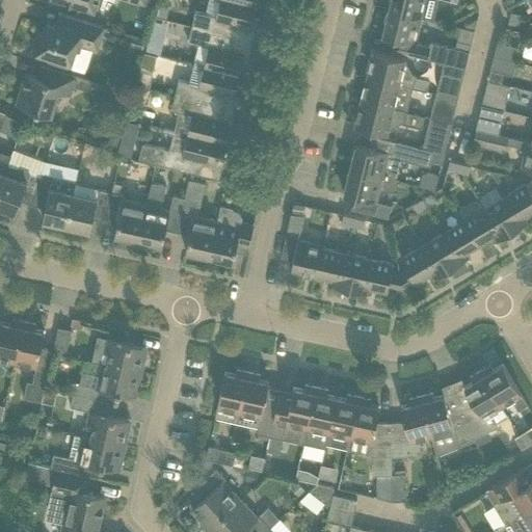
[(57,0),(70,4),(94,11),(97,0),(130,0),(144,4),(145,0),(57,0)]
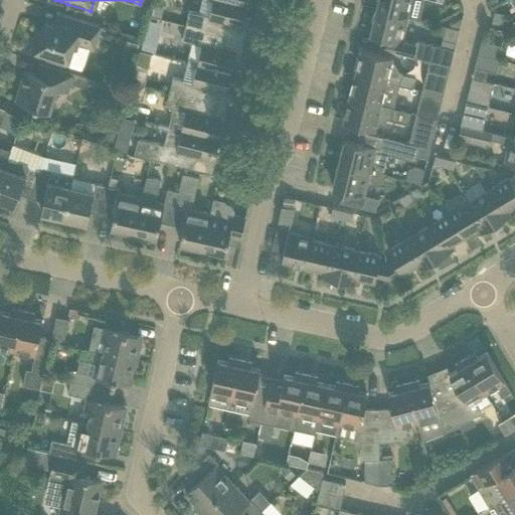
[(189,11),(185,25),(225,35),(228,23),(247,27),(250,18),(244,17),(247,6),(224,0),(202,0),(199,13),(189,11)]
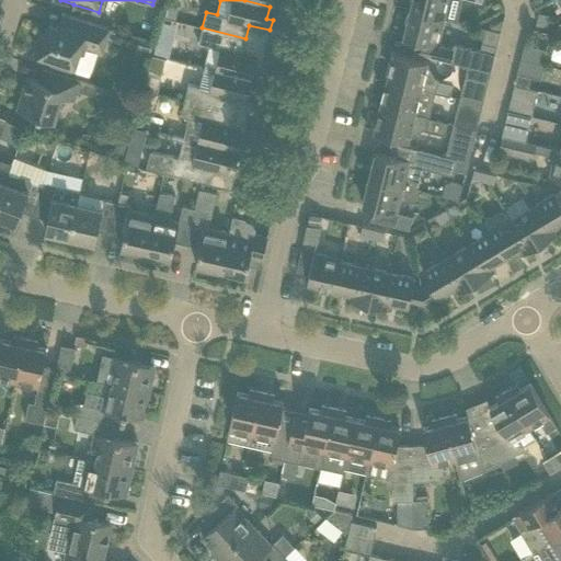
[(412,0),(410,10),(444,18),(445,15),(448,0),(473,0),(482,2),(482,0),(412,0)]
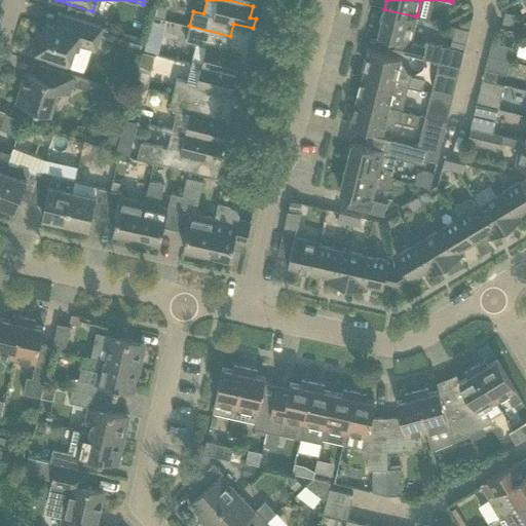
[(157,4),(154,15),(163,17),(166,6),(157,4)]
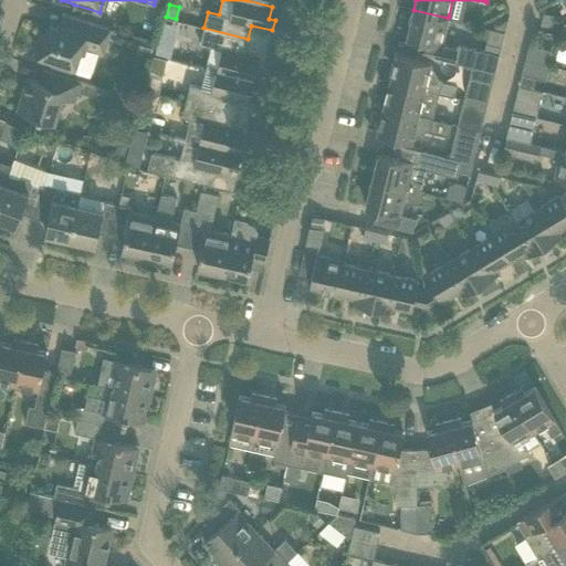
[(448,18),(413,10),(407,37),(420,40),(417,53),(439,59),(443,60),(454,62),(481,69),(494,72),(499,56),(499,55),(442,41),(448,18)]
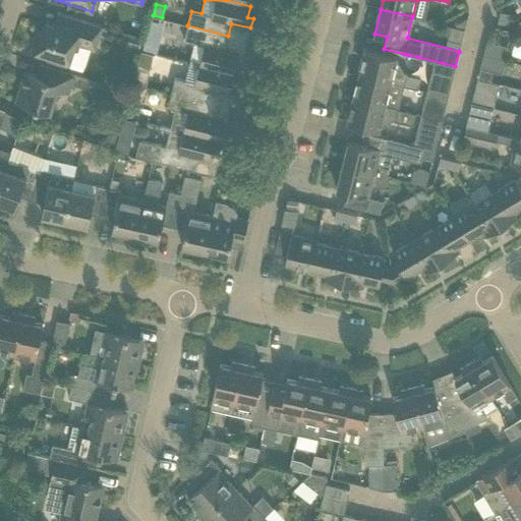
[(498,22),(501,22),(508,24),(510,13),(501,11),(498,22)]
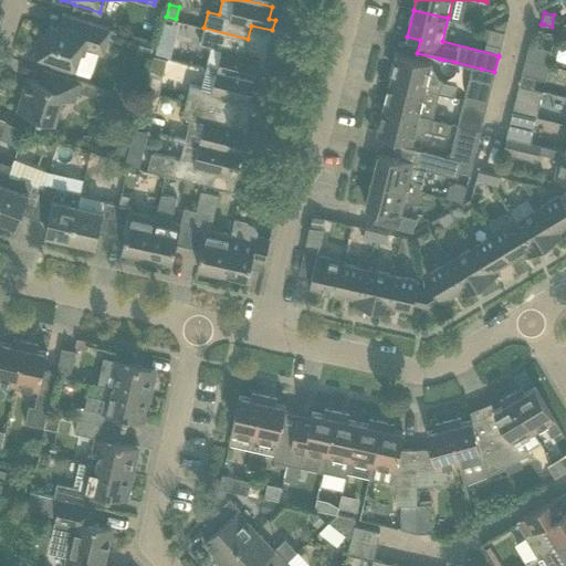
[(51,65),(72,72),(73,70),(72,70),(74,65),(75,65),(80,52),(84,53),(85,46),(103,52),(111,28),(83,20),(62,13),(58,27),(49,23),(45,35),(41,34),(35,53),(53,59),(52,63),(51,63),(51,65)]
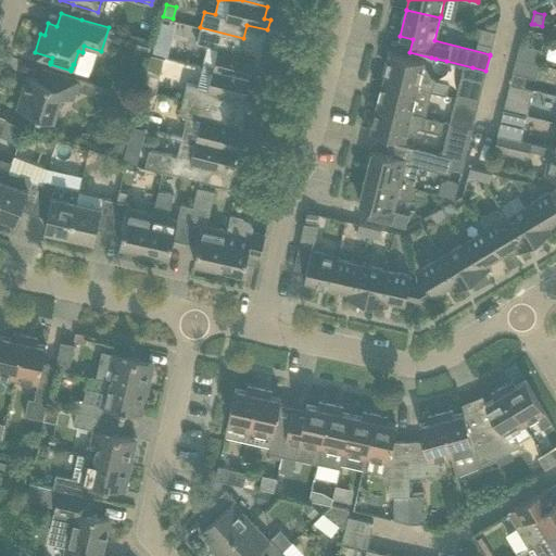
[(485,22),(483,28),(495,32),(498,20),(491,19),(485,22)]
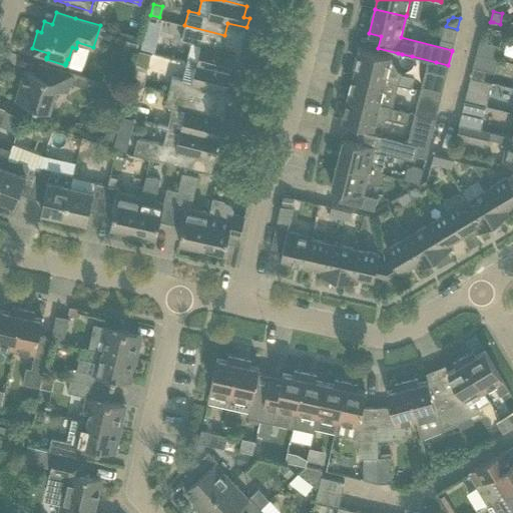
[(191,42),(187,61),(230,71),(233,60),(238,61),(240,52),(221,47),(224,35),(184,25),(181,40),(191,42)]
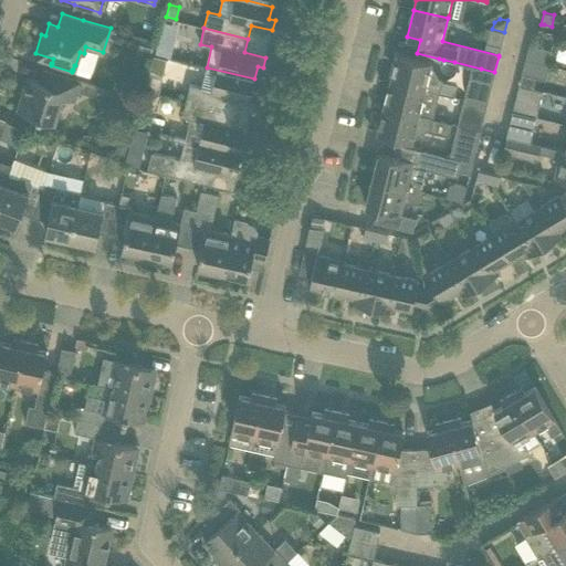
[(140,38),(137,51),(150,55),(154,42),(140,38)]
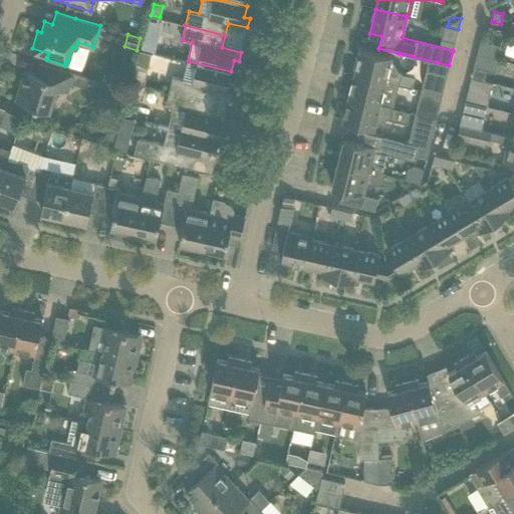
[(143,38),(140,47),(153,51),(156,42),(143,38)]
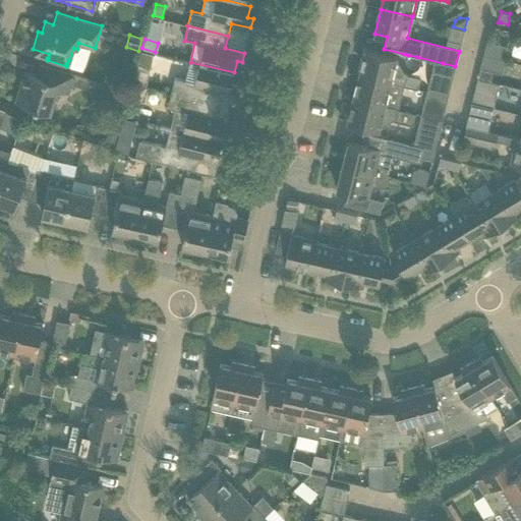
[(486,41),(483,55),(505,60),(508,47),(486,41)]
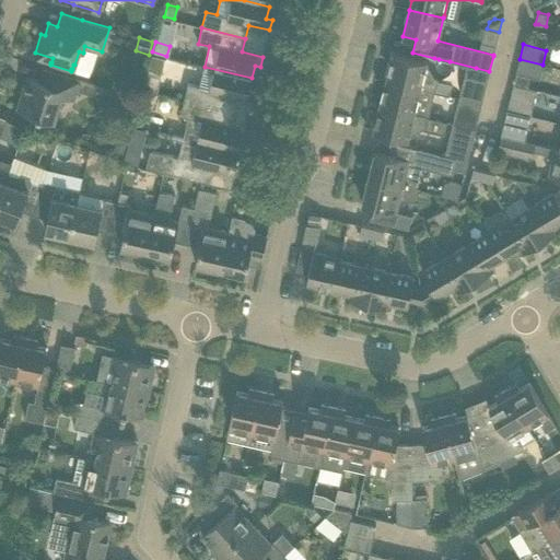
[(386,80),(434,92),(451,95),(453,85),(436,81),(438,79),(434,79),(426,66),(427,61),(393,53),(386,80)]
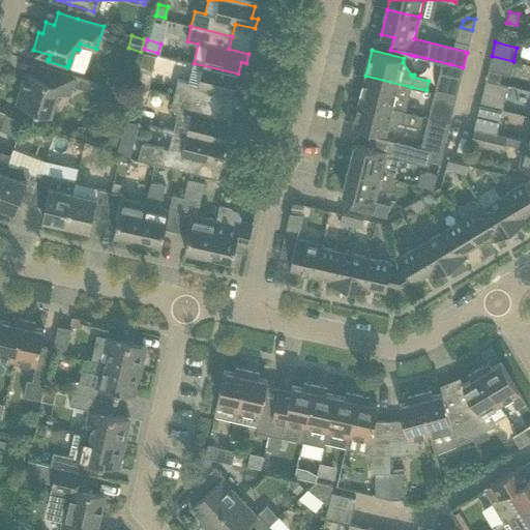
[(144,51),(142,58),(151,61),(153,54),(144,51)]
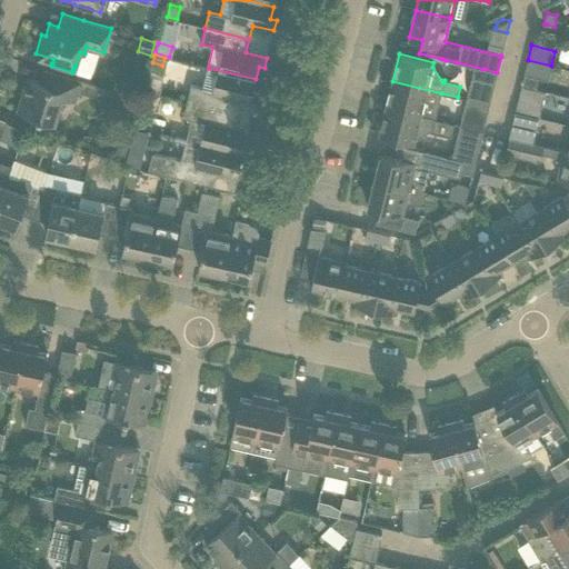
[(528,60),(521,86),(535,89),(538,79),(548,81),(551,66),(528,60)]
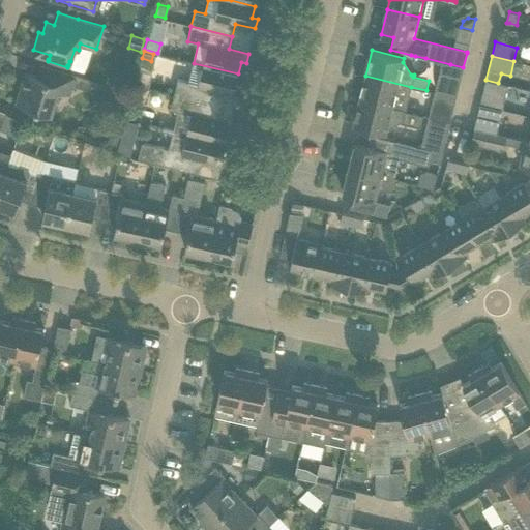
[(178,79),(174,94),(215,105),(218,91),(238,96),(241,87),(235,85),(238,74),(194,63),(188,82),(178,79)]
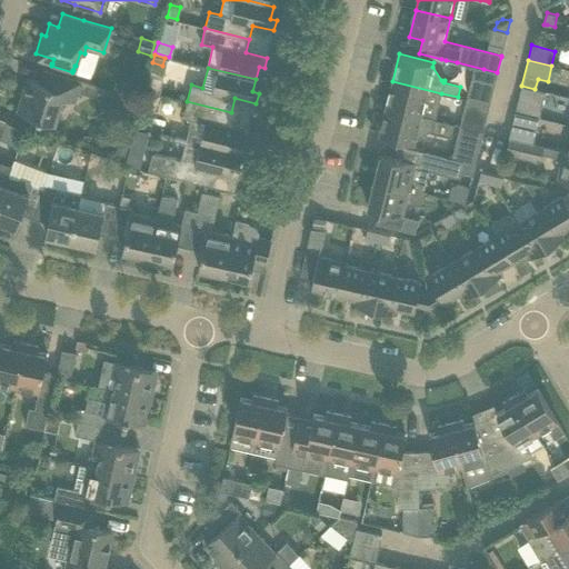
[(17,111),(56,123),(63,98),(76,101),(78,93),(101,100),(105,90),(82,81),(66,76),(45,69),(40,82),(28,78),(17,111)]
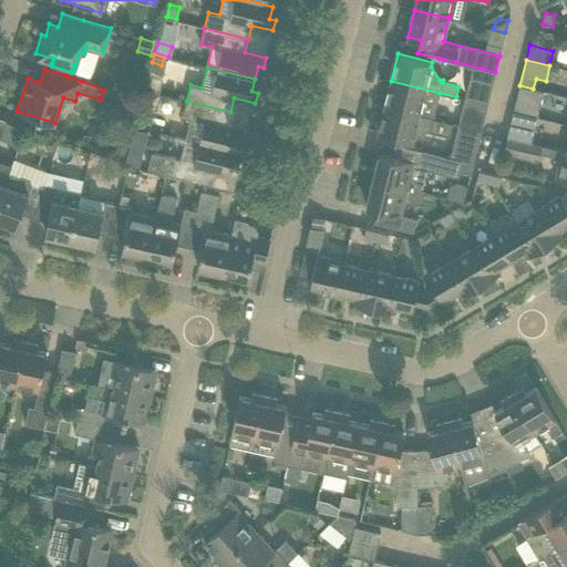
[(147,73),(144,88),(158,91),(161,80),(158,76),(147,73)]
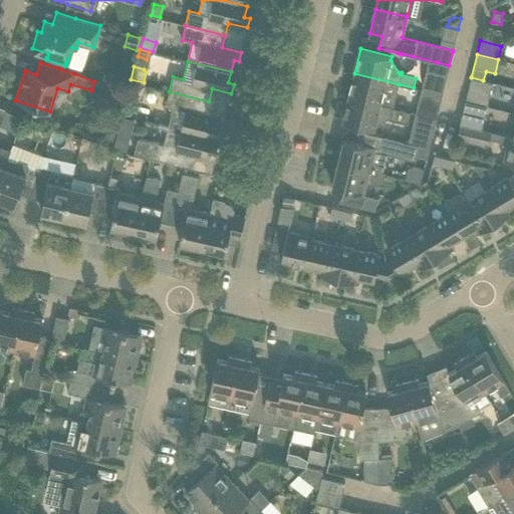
[(426,71),(421,89),(442,94),(447,76),(426,71)]
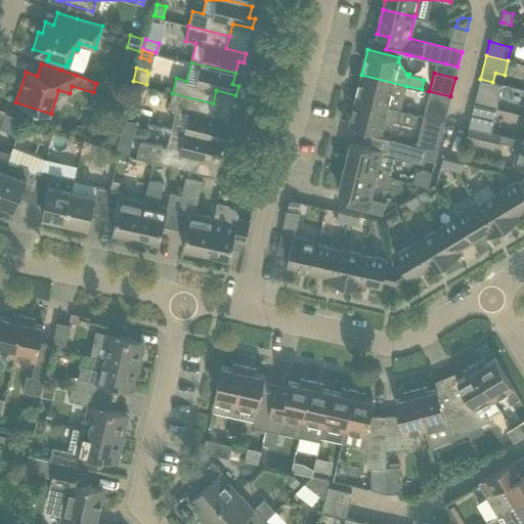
[(361,75),(355,98),(400,110),(406,86),(361,75)]
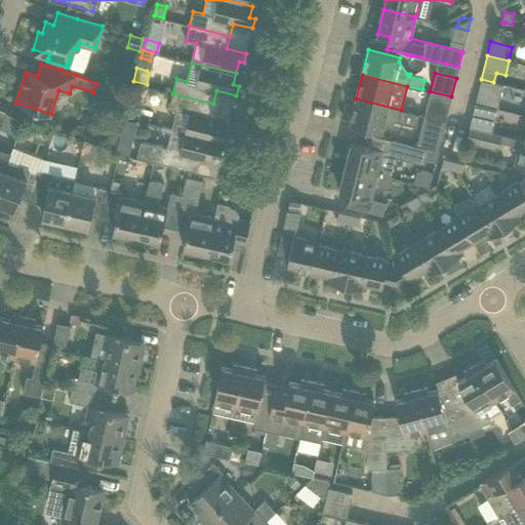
[(478,93),(475,104),(488,107),(487,108),(496,110),(502,85),(493,82),(481,79),(478,93)]
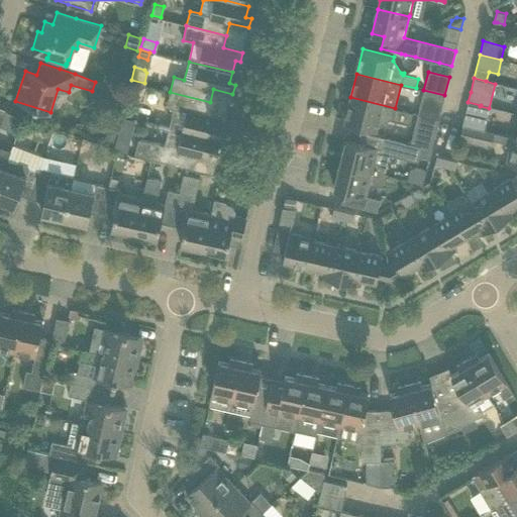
[(423,90),(418,114),(439,119),(444,95),(423,90)]
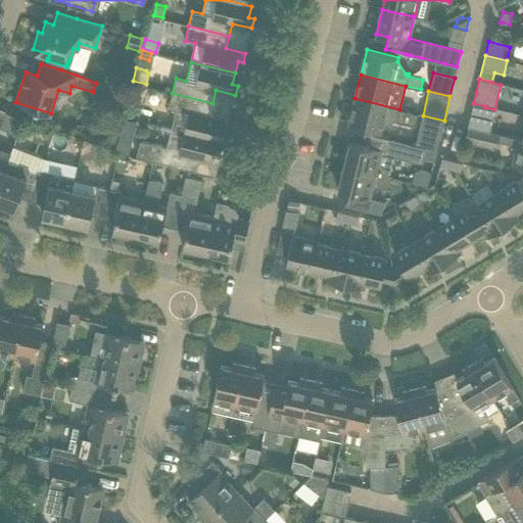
[(179,110),(175,129),(219,140),(222,129),(227,130),(229,121),(209,115),(212,103),(172,93),(169,108),(179,110)]
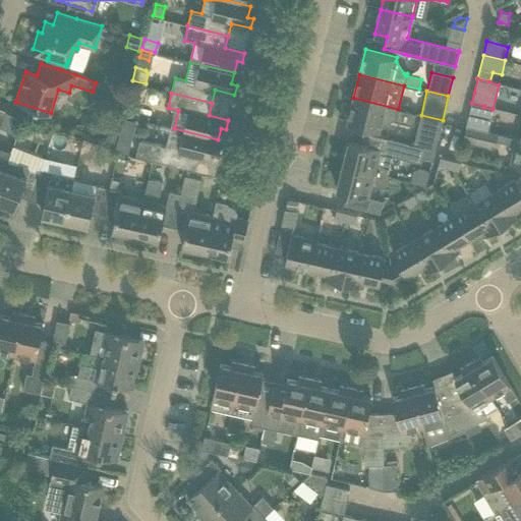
[(398,109),(353,98),(347,123),(354,124),(380,130),(380,127),(393,119),(396,119),(398,109)]
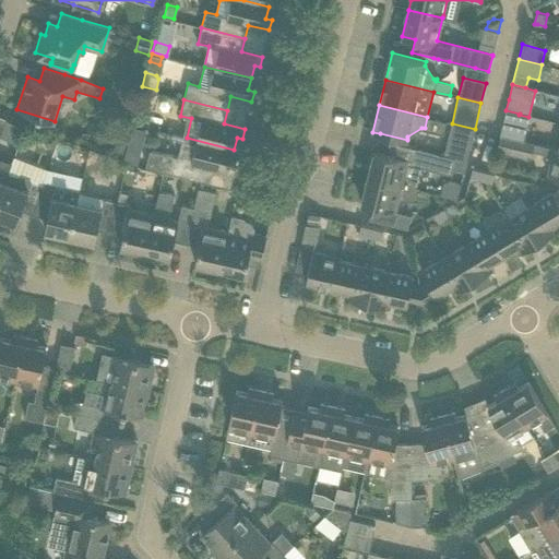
[(503,121),(500,137),(523,142),(528,117),(519,115),(520,114),(506,110),(503,121)]
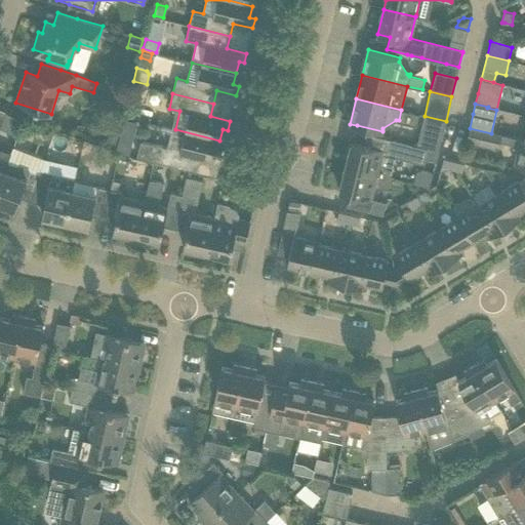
[(425,116),(417,145),(428,148),(428,150),(438,152),(446,121),(425,116)]
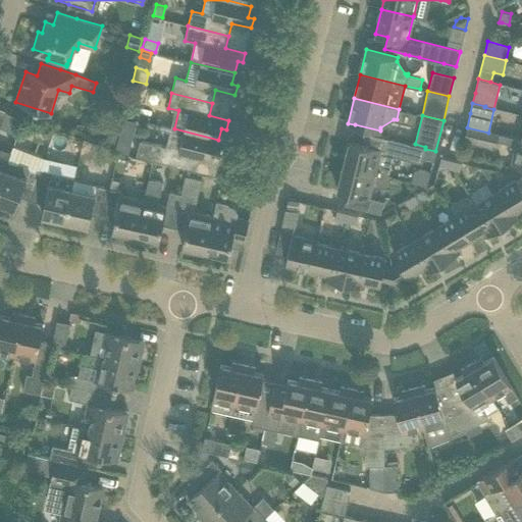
[(127,151),(134,121),(121,118),(115,148),(127,151)]
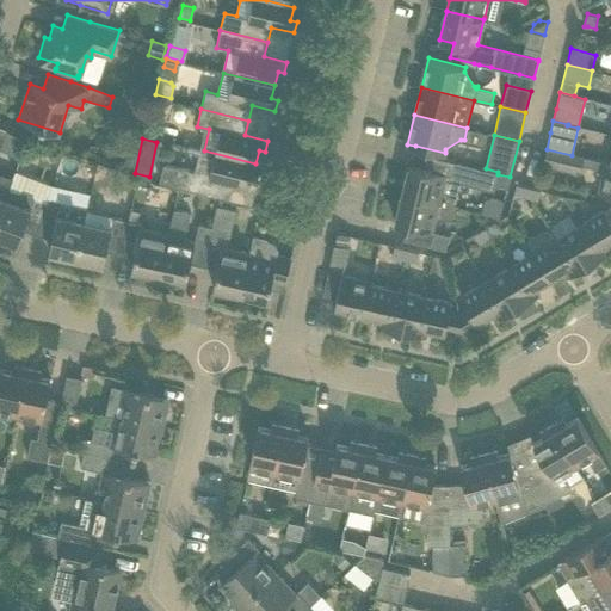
[(50,147),(48,154),(51,160),(59,162),(62,150),(50,147)]
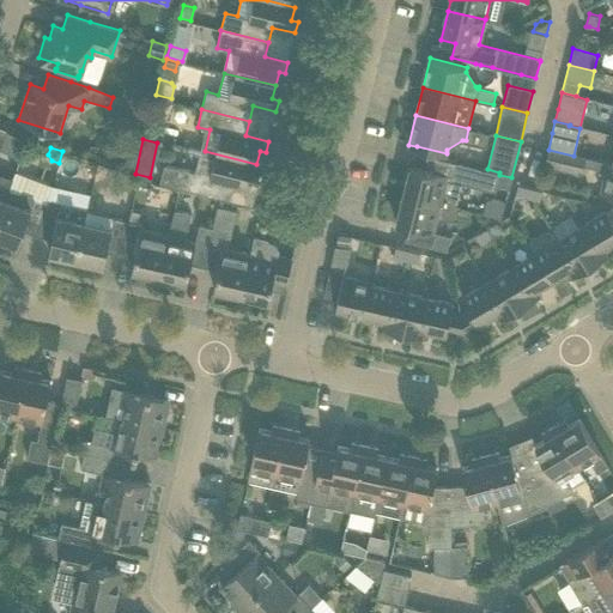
[(612,164),(607,163),(574,156),(548,150),(544,165),(570,171),(583,175),(586,165),(600,169),(599,171),(605,173),(600,193),(612,195),(612,164)]
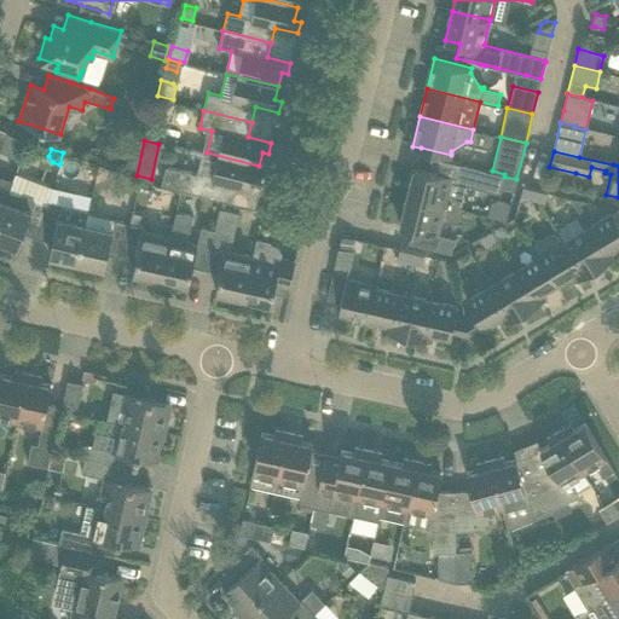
[(259,166),(207,152),(206,154),(202,154),(197,174),(189,172),(166,167),(162,185),(184,190),(232,202),(236,186),(259,192),(262,180),(255,179),(259,166)]
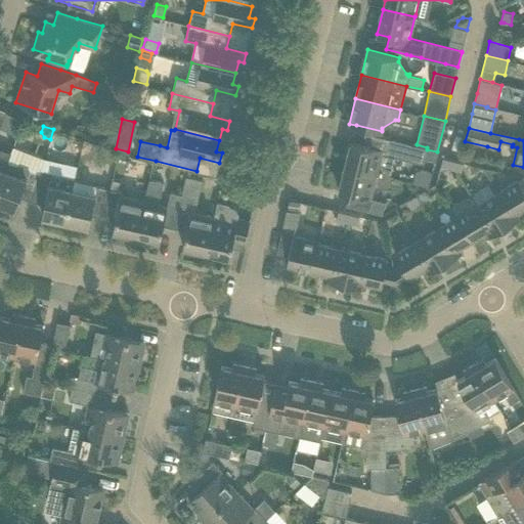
[(345,163),(344,167),(389,177),(391,168),(379,165),(382,154),(424,163),(427,149),(427,147),(417,144),(416,145),(364,133),(362,144),(350,141),(347,154),(345,156),(344,161),(345,163)]
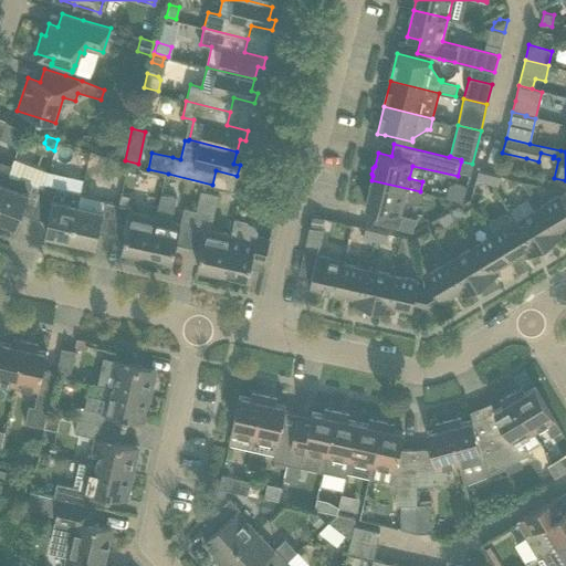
[(0,197),(6,184),(4,184),(10,169),(11,165),(0,160),(0,197)]
